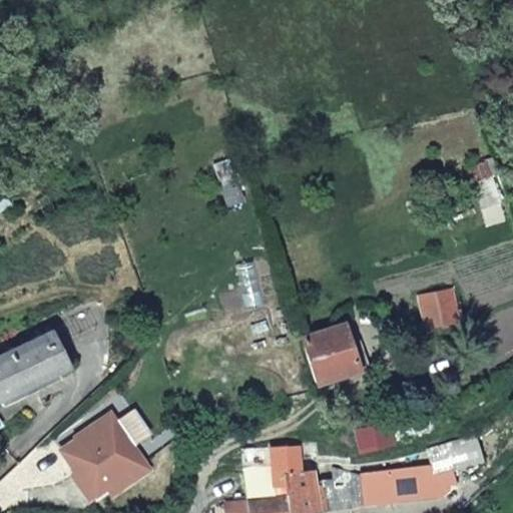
[(352,366),(349,344),(346,324),(304,331),(311,376),(353,370),(352,366)]
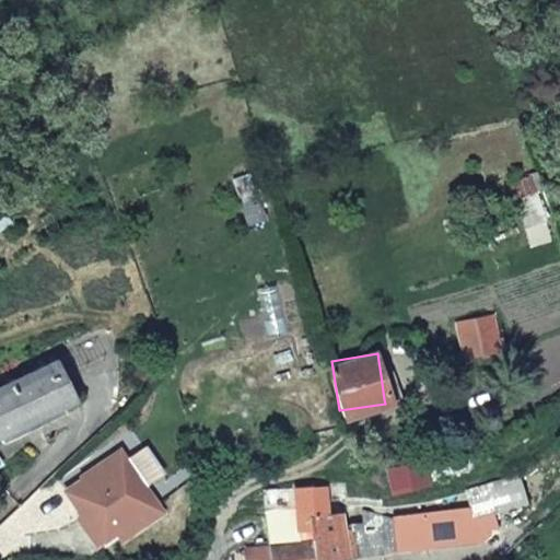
[(0,433),(76,397),(56,354),(0,383),(0,433)]
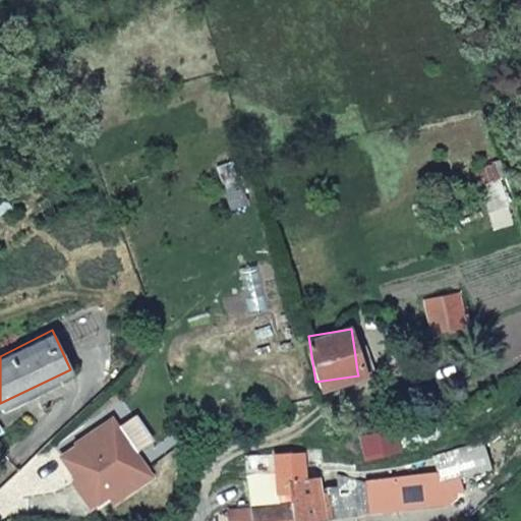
[(366,370),(363,348),(354,349),(357,371),(366,370)]
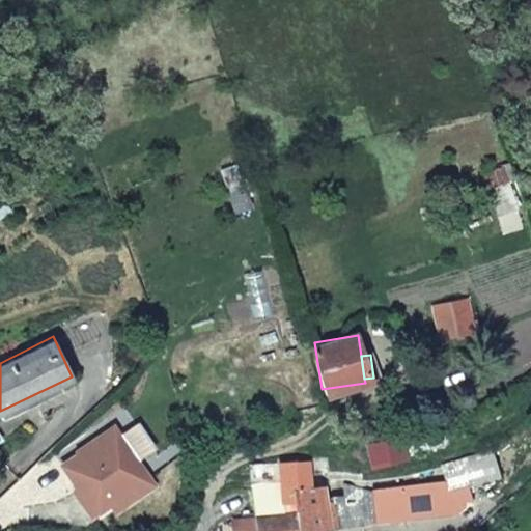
[(444,423),(401,435),(402,438),(406,453),(449,442),(444,423)]
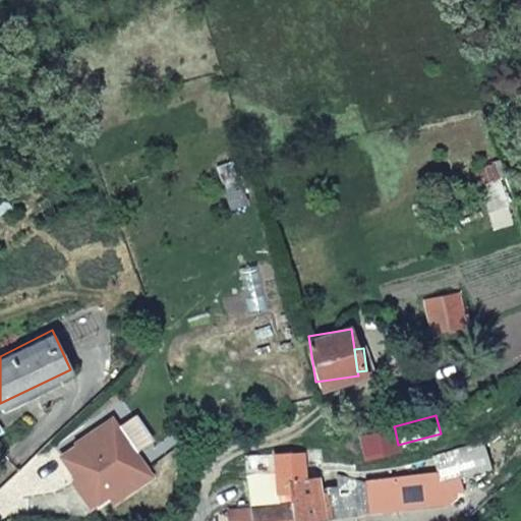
[(108,420),(72,444),(74,446),(57,457),(84,499),(136,465),(108,420)]
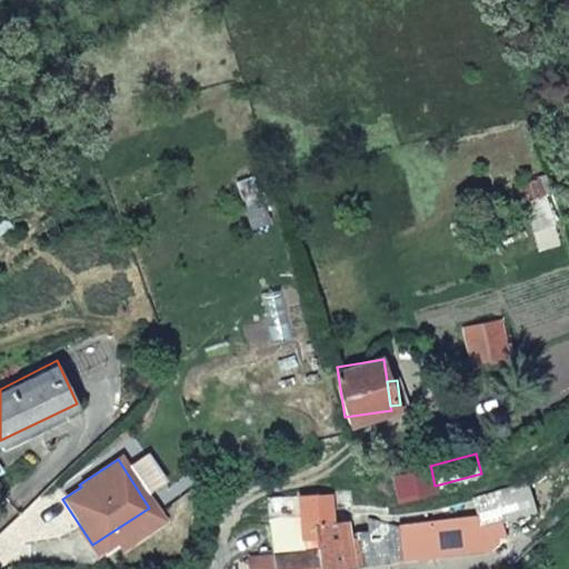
[(431,469),(395,477),(398,498),(435,490),(435,486),(431,469)]
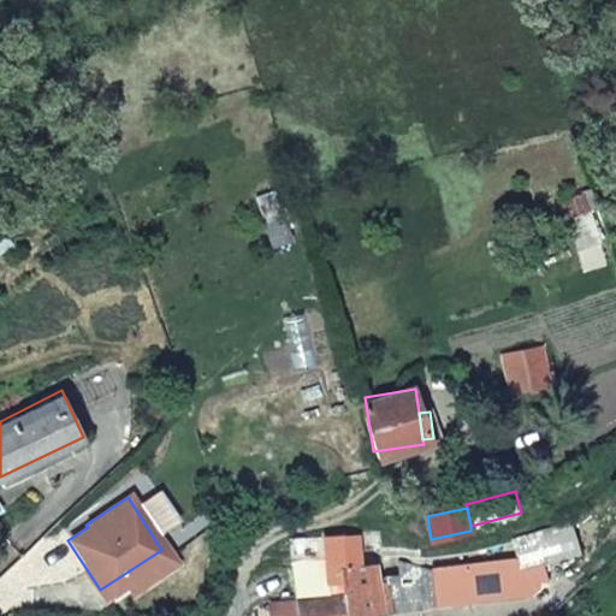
[(511,552),(479,561),(485,585),(517,575),(527,569),(521,549),(532,546),(534,552),(543,549),(545,556),(557,546),(555,538),(552,539),(549,529),(563,525),(560,510),(544,514),(545,522),(507,533),(511,552)]
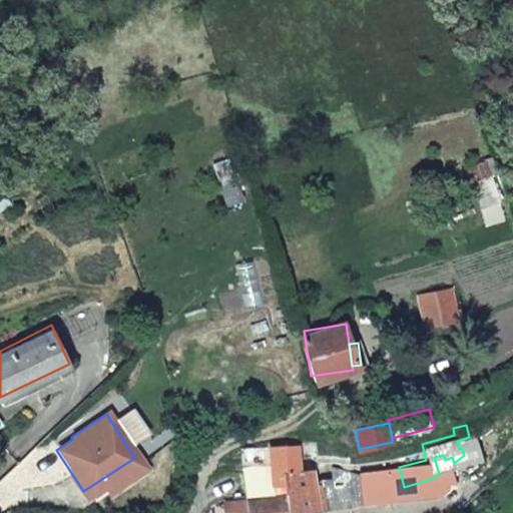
[(273,447),(272,472),(300,471),(299,447),(273,447)]
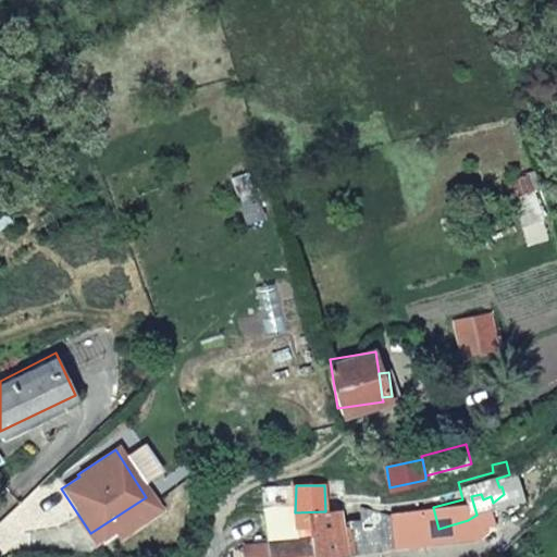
[(261,487),(261,540),(291,540),(291,486),(261,487)]
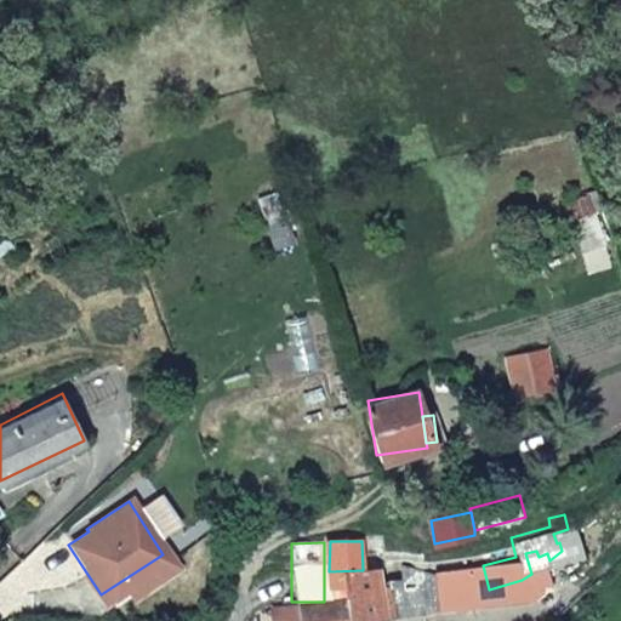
[(541,568),(539,557),(536,551),(525,553),(531,574),(541,568)]
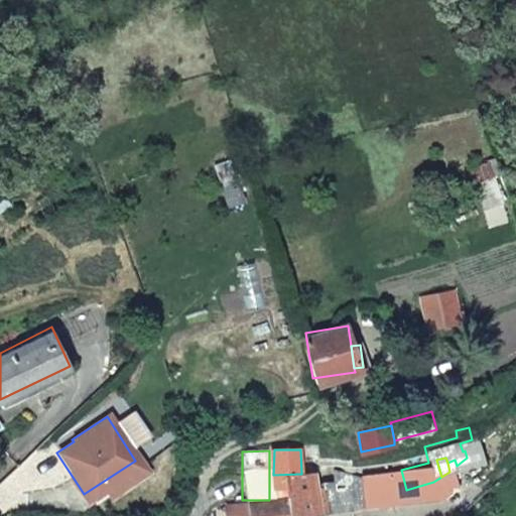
[(135,461),(84,494),(90,505),(142,471),(135,461)]
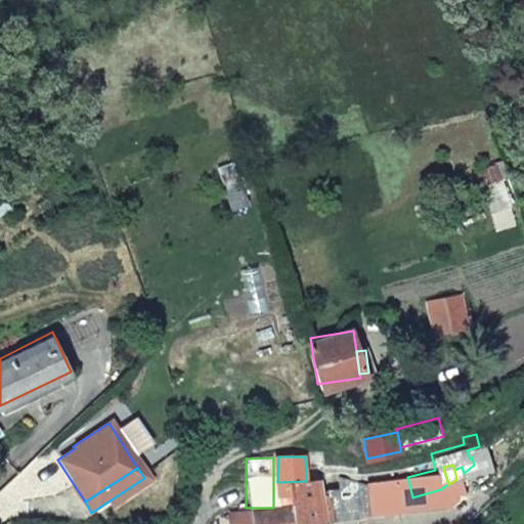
[(318,523),(318,522),(412,497),(407,477),(382,484),(380,479),(367,484),(336,482),(338,494),(324,495),(324,499),(321,499),(319,481),(306,481),(277,482),(277,503),(292,503),(292,516),(293,523),(318,523)]
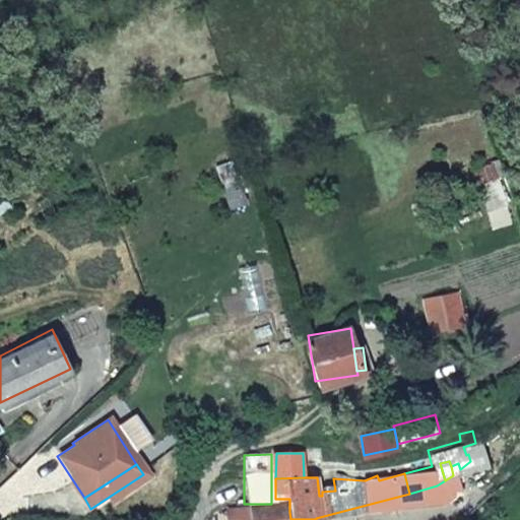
[(233,519),(290,519),(289,512),(234,511),(233,519)]
